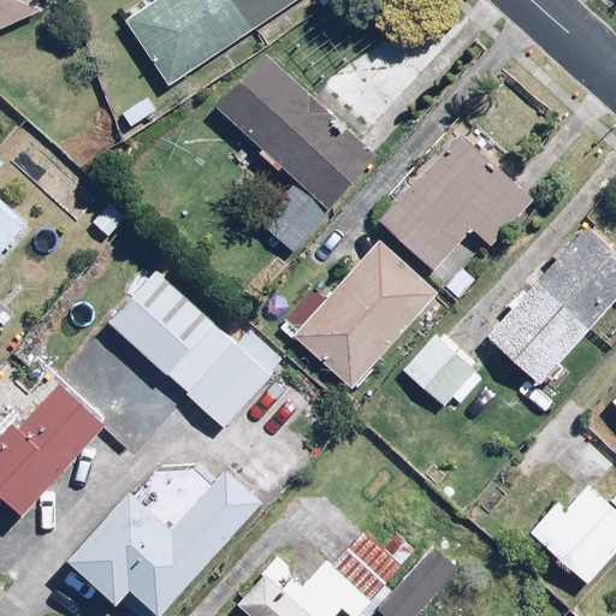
[(40,0),(0,0),(0,27),(43,6),(40,0)]
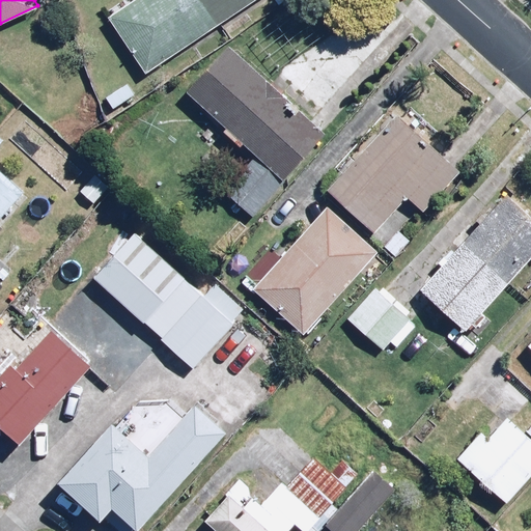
[(133,0),(109,16),(145,72),(255,0),(133,0)]
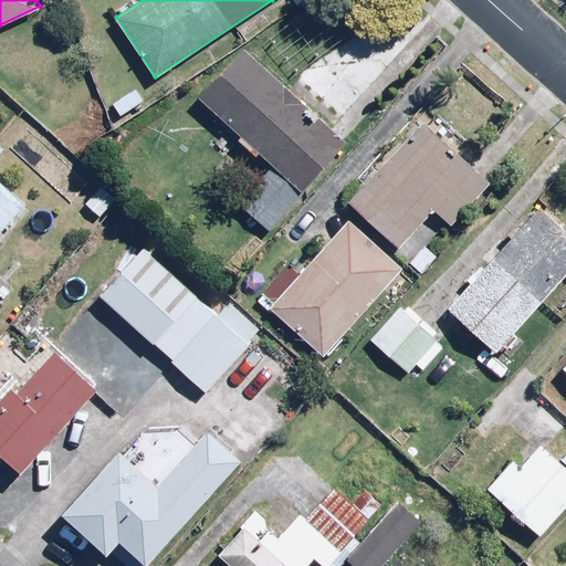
[(247,51),(203,100),(306,191),(349,143),(247,51)]
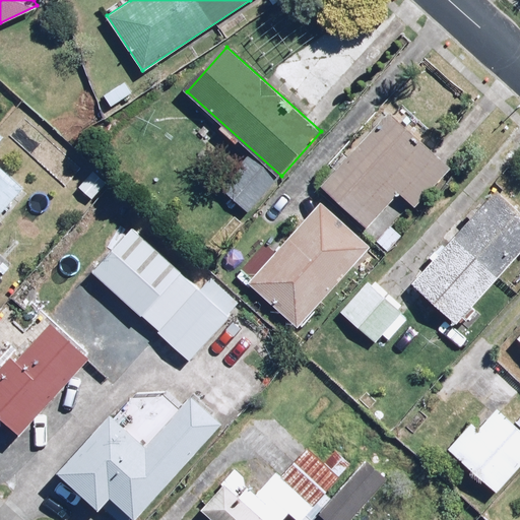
[(389,111),(322,182),(369,226),(400,193),(415,207),(451,170),(389,111)]
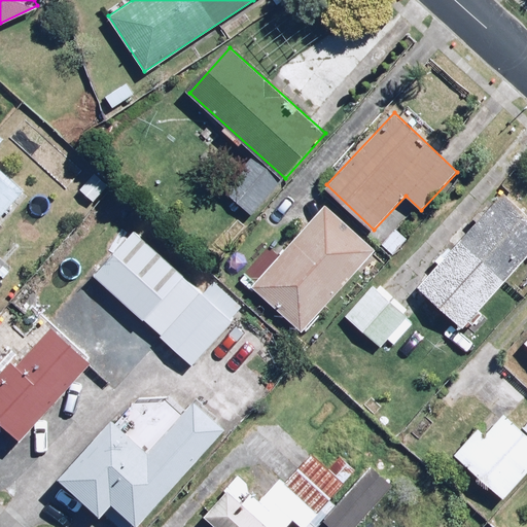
[(283,179),(254,154),(221,191),(250,216),(283,179)]
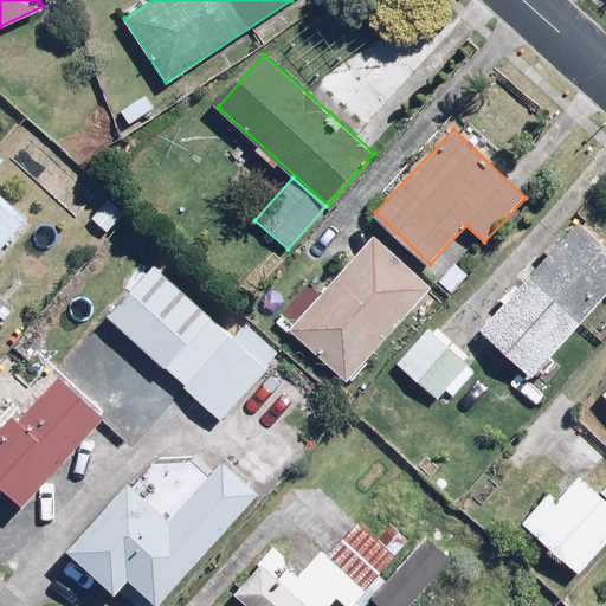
[(0,249),(27,219),(0,194),(0,249)]
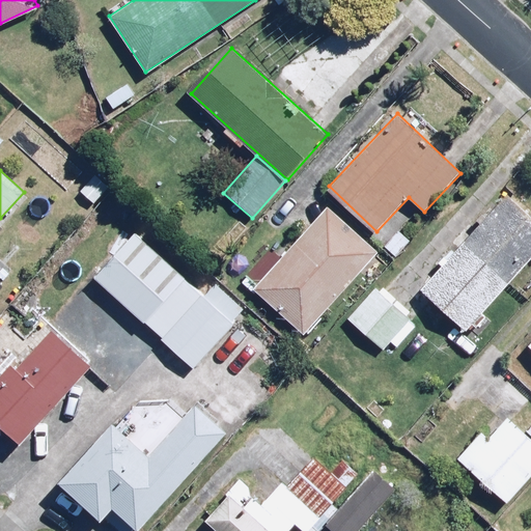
[(530,262),(530,214),(508,193),(421,286),(469,330),(530,262)]
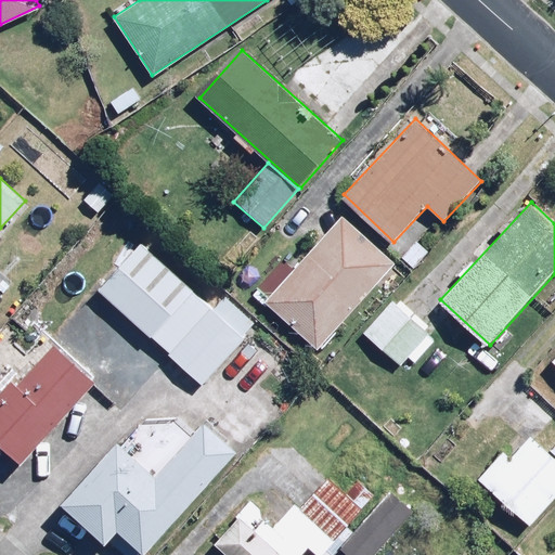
[(397,262),(341,215),(267,302),(321,349),(397,262)]
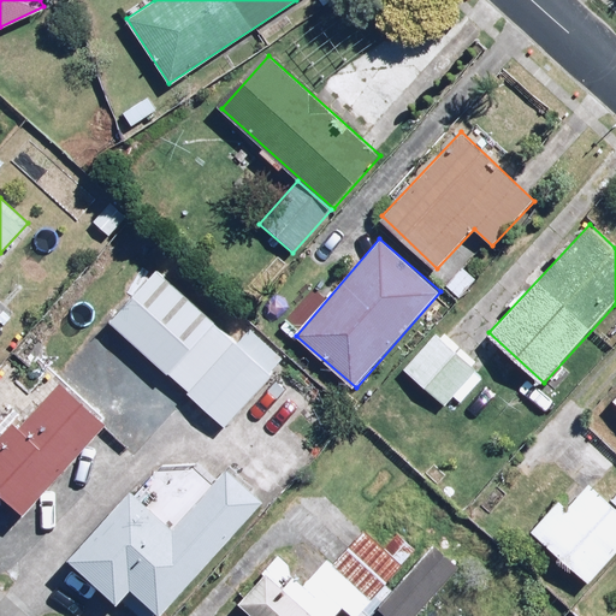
[(266,375),(149,272),(106,321),(223,425),(266,375)]
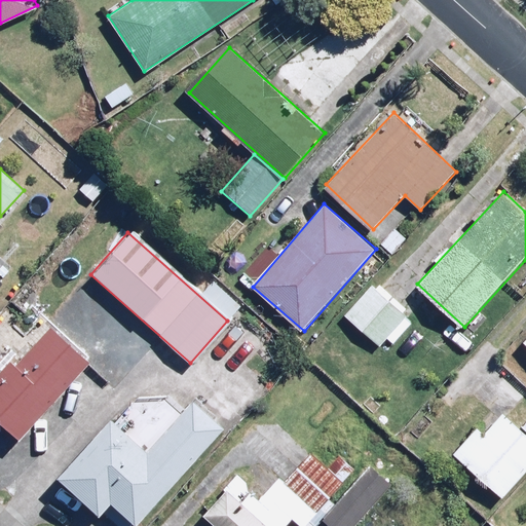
[(343,314),(381,348),(388,340),(397,346),(416,325),(371,284),(343,314)]
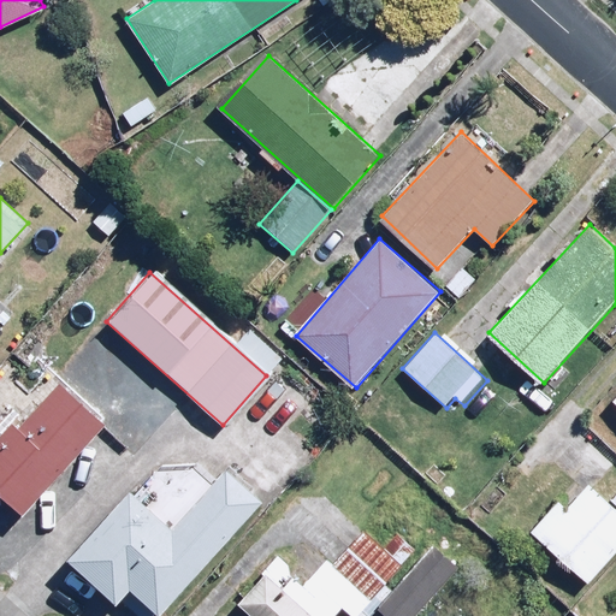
[(16,422),(0,439),(0,491),(24,515),(110,424),(64,381),(21,427),(16,422)]
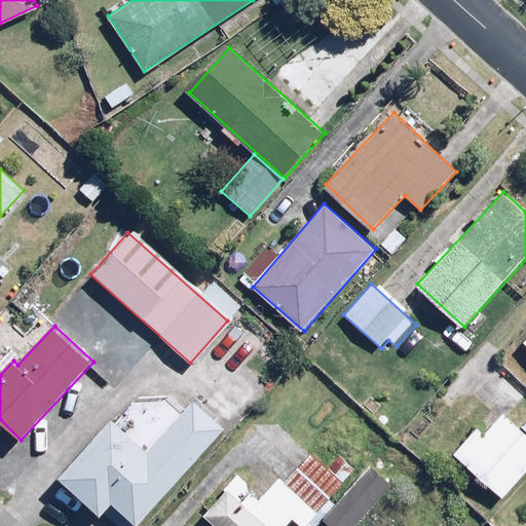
[(175,401),(146,402),(125,422),(119,416),(60,478),(100,516),(113,502),(125,515),(117,523),(119,525),(130,525),(226,426),(196,399),(186,411),(175,401)]
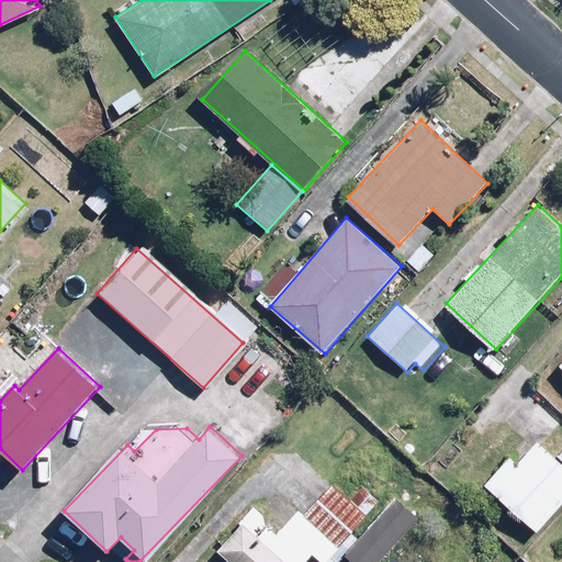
[(483,486),(538,534),(561,506),(561,451),(558,457),(540,441),(518,465),(509,457),(483,486)]
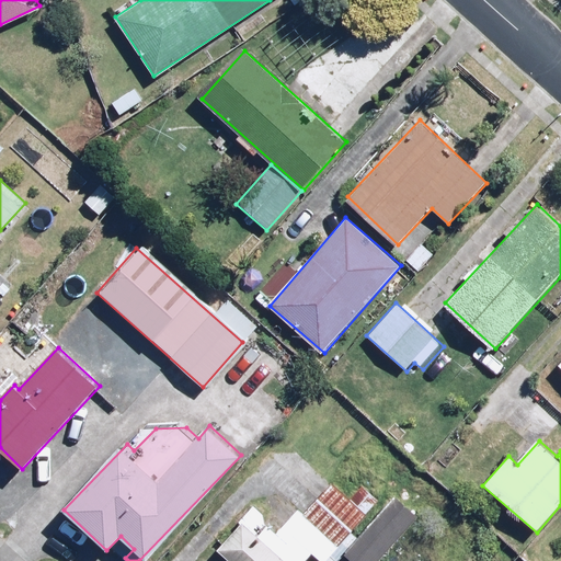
[(379,560),(418,521),(395,499),(344,552),(352,560),(379,560)]
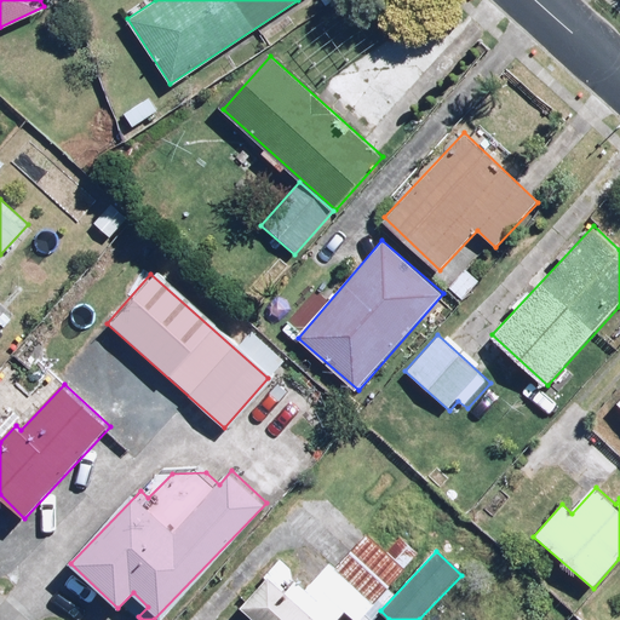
[(345,619),(363,598),(322,564),(274,619),(345,619)]
